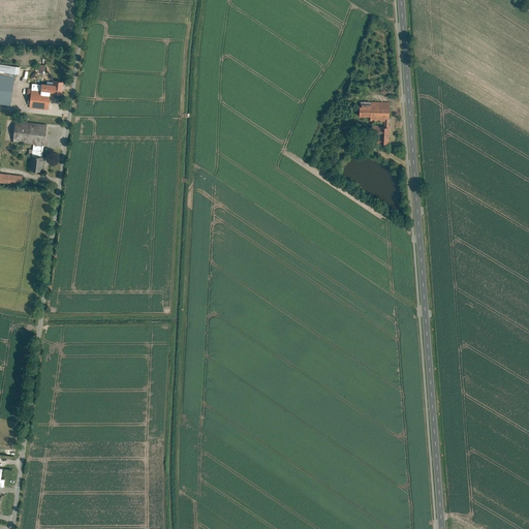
[(17,65),(0,63),(0,71),(16,74),(17,65)]
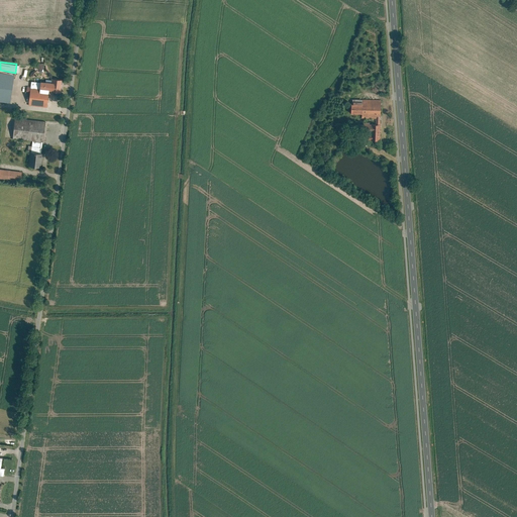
[(12,75),(0,72),(0,100),(7,102),(12,75)]
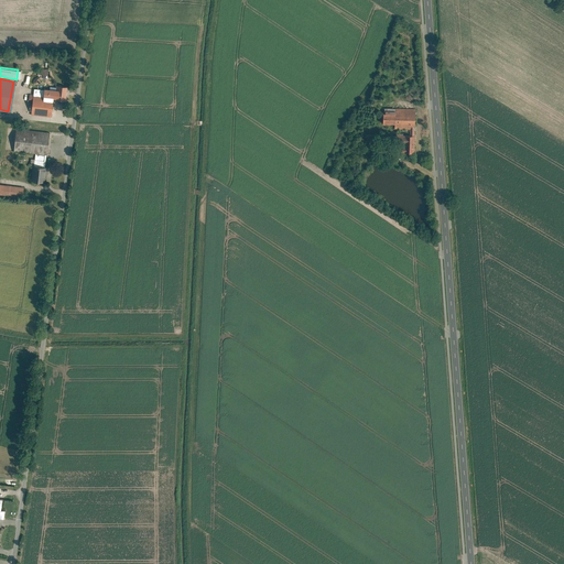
[(63,98),(64,86),(55,85),(55,89),(54,98),(63,98)]
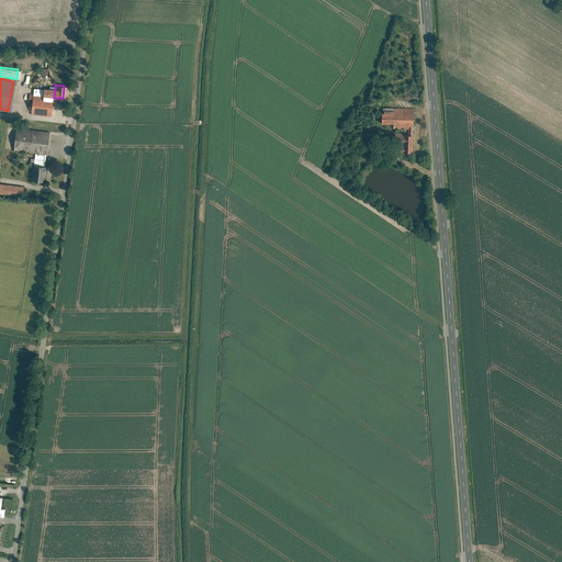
[(54,98),(55,89),(41,88),(41,96),(52,97),(54,98)]
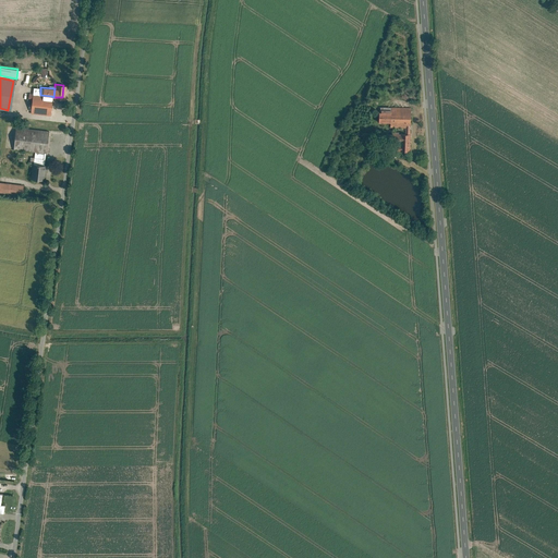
[(32,95),(29,112),(50,114),(51,96),(40,95),(32,95)]
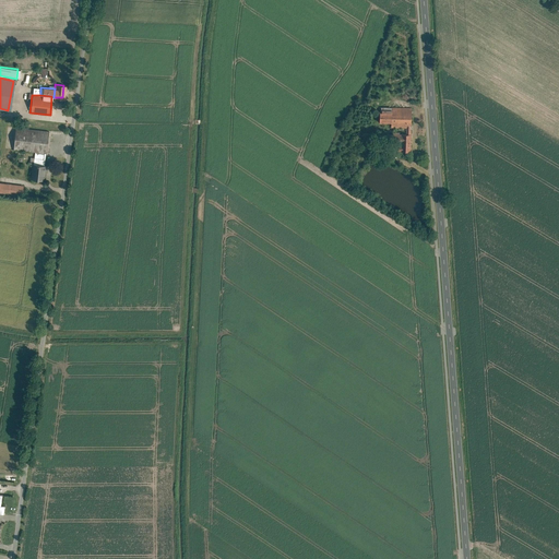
[(48,131),(14,128),(12,150),(46,153),(48,131)]
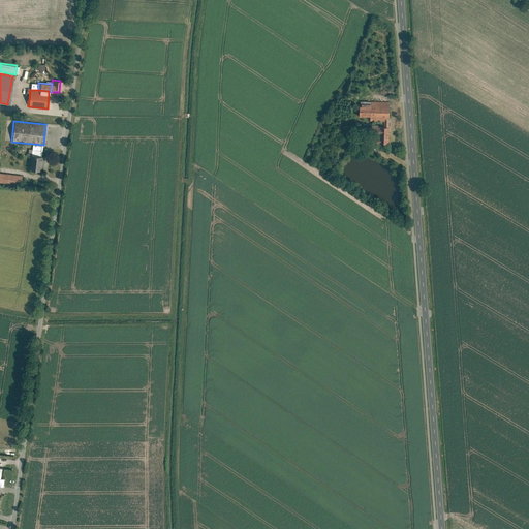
[(389,144),(389,126),(375,126),(375,144),(389,144)]
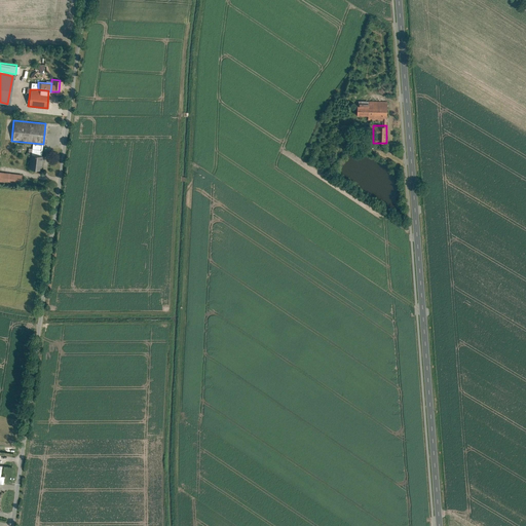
[(43,156),(31,155),(29,170),(41,171),(43,156)]
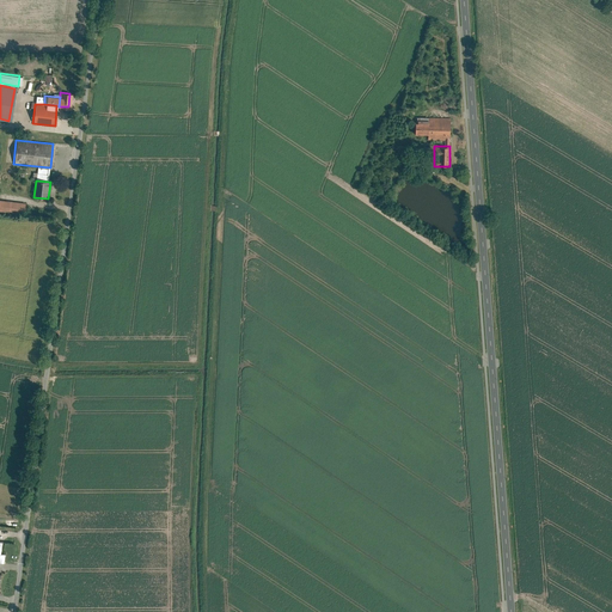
[(24,202),(0,199),(0,210),(23,214),(24,202)]
